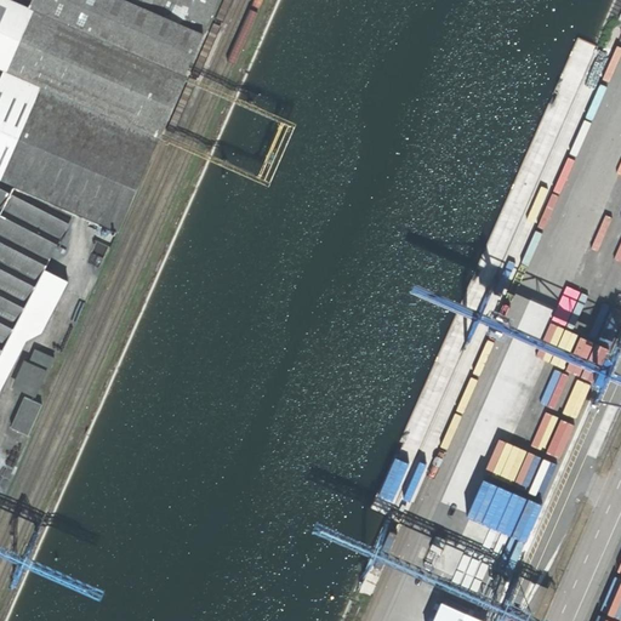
[(129,0),(32,0),(29,7),(11,0),(0,0),(0,66),(5,69),(0,80),(153,147),(204,33),(129,0)]
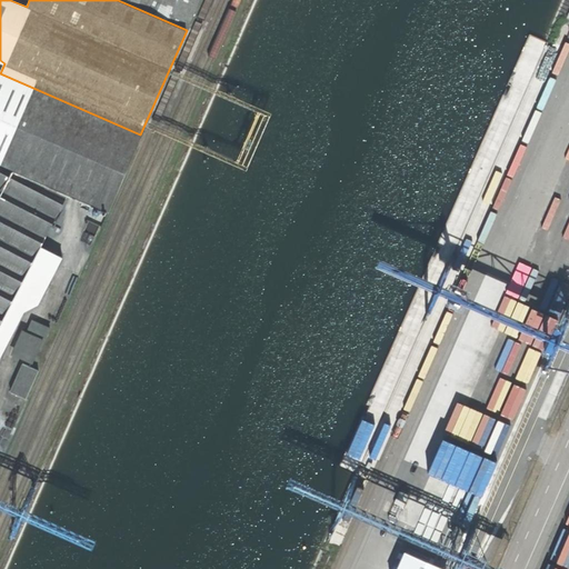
[(118,0),(187,30),(199,0),(118,0)]
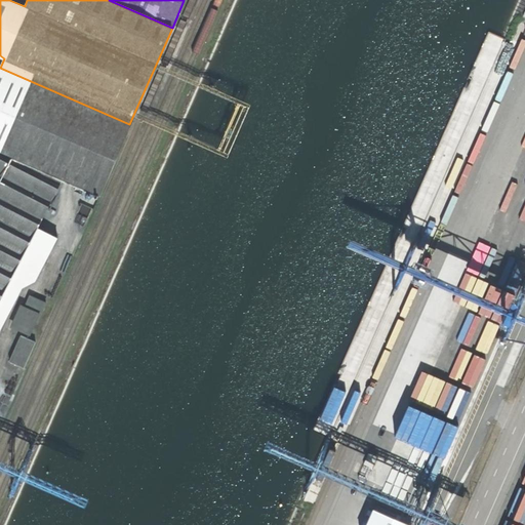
[(0,68),(0,329),(23,287),(35,280),(57,238),(38,227),(63,177),(99,194),(129,124),(0,68)]
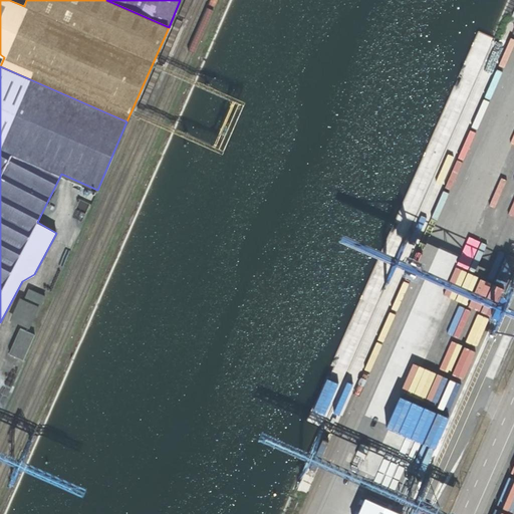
[(23,301),(20,300),(12,318),(28,325),(33,313),(36,314),(44,295),(28,289),(23,301)]
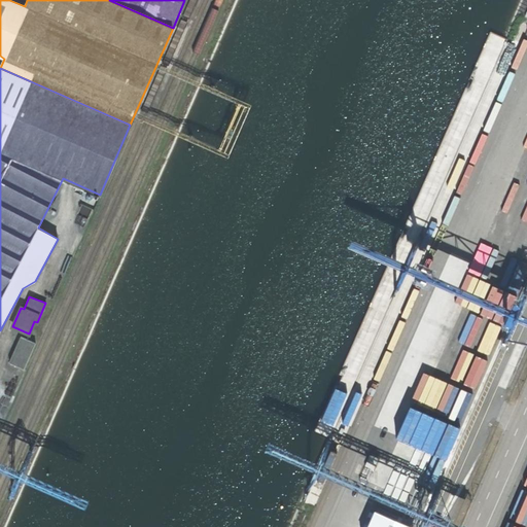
[(35,343),(21,337),(9,362),(24,369),(35,343)]
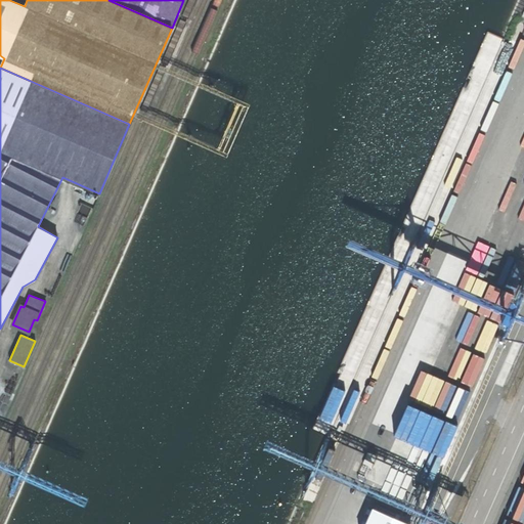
[(467,379),(456,400),(469,406),(478,385),(467,379)]
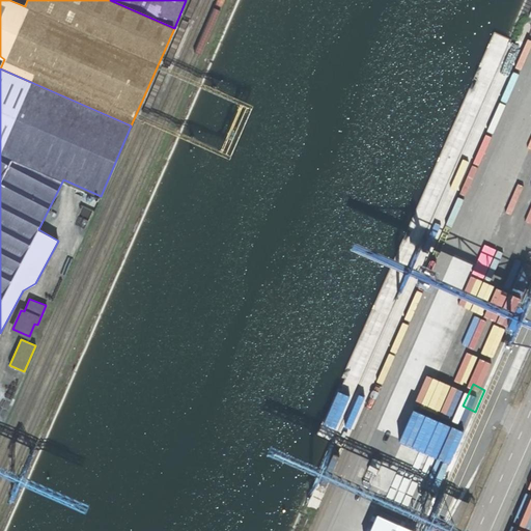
[(374,455),(369,468),(378,471),(383,458),(374,455)]
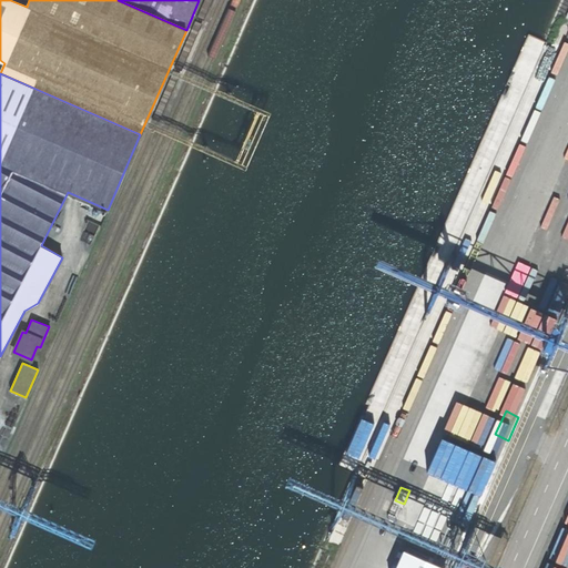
[(447,567),(423,557),(417,567),(447,567)]
